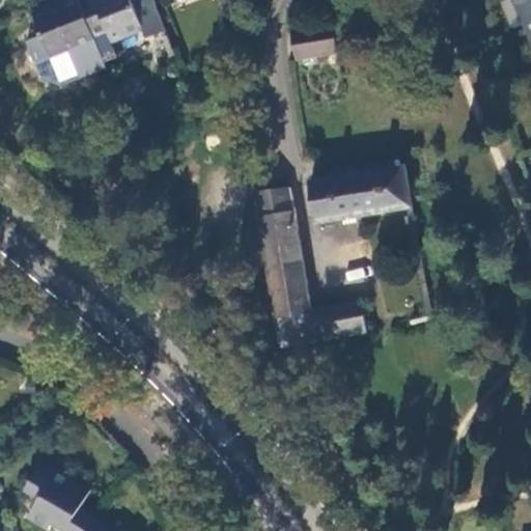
[(52,57),(96,38),(82,0),(81,0),(63,0),(65,3),(35,15),(44,36),(52,57)]
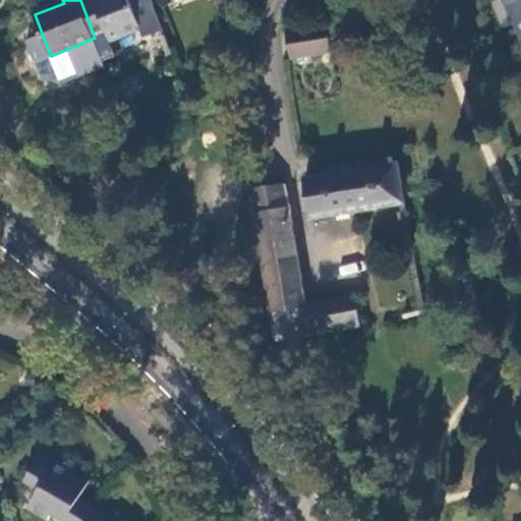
[(80,0),(95,38),(107,33),(109,39),(139,26),(142,36),(160,29),(148,0),(146,0),(131,6),(128,0),(80,0)]
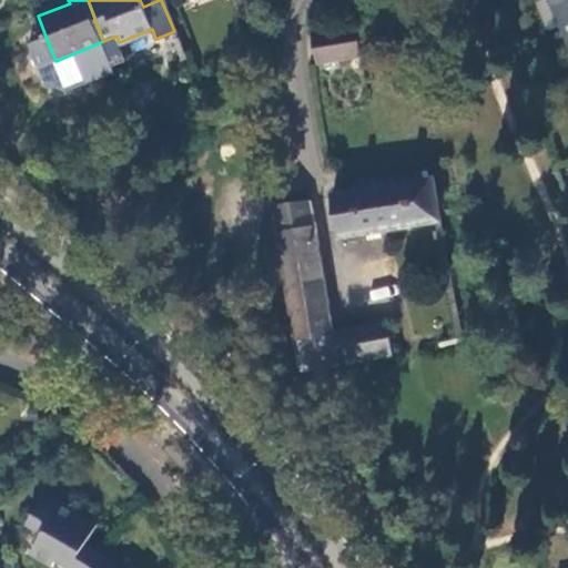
[(567,0),(537,0),(549,29),(565,23),(567,30),(567,0)]
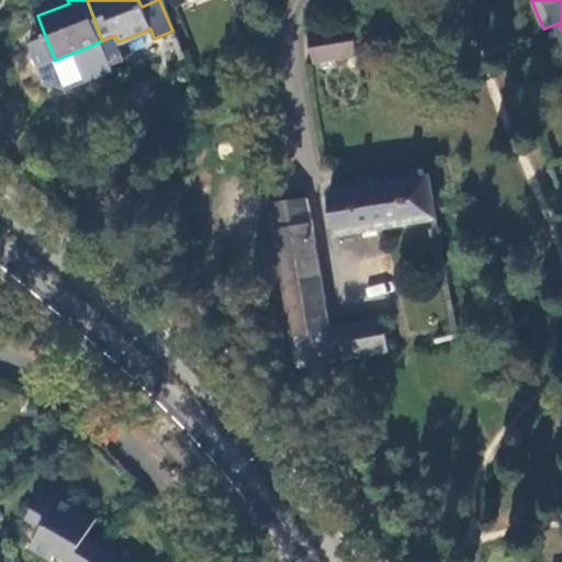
[(310,30),(314,62),(358,55),(353,23),(310,30)]
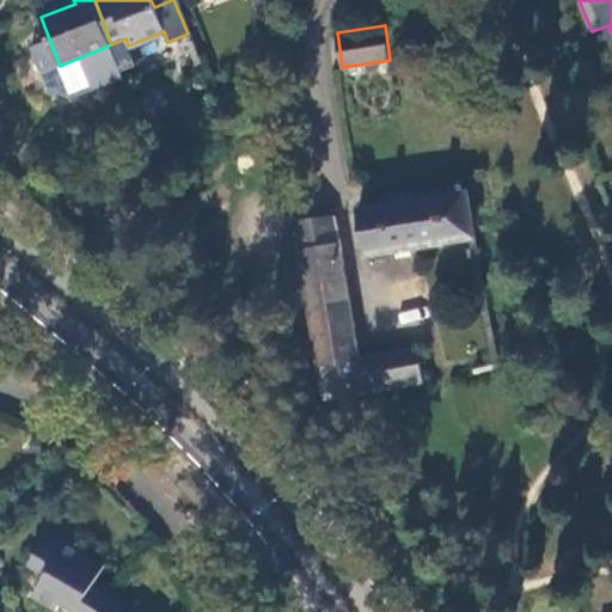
[(74,99),(126,78),(111,44),(60,66),(50,42),(34,49),(50,91),(74,99)]
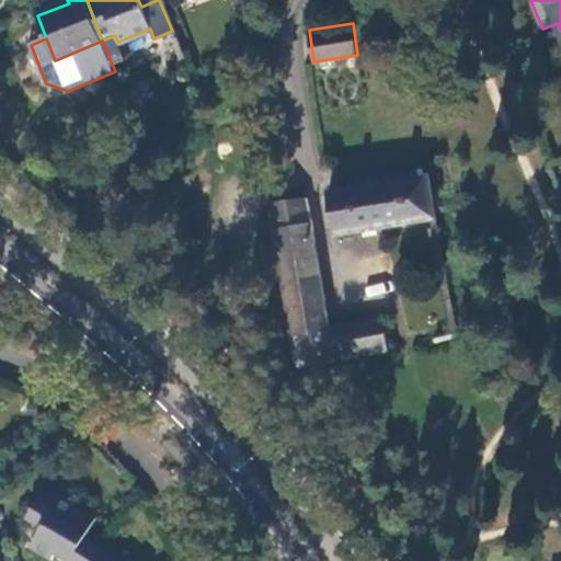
[(437,218),(430,174),(331,191),(336,233),(437,218)]
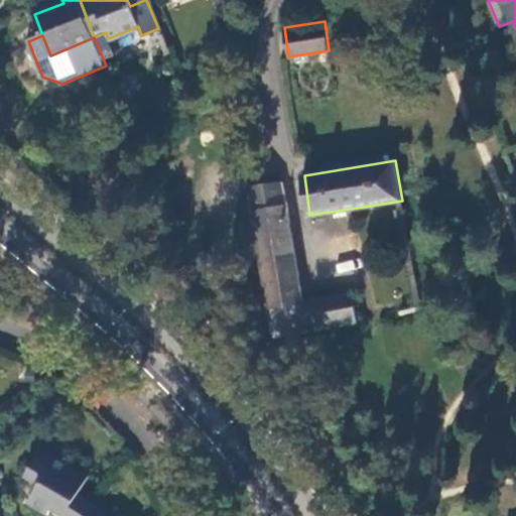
[(274,336),(358,321),(354,294),(304,302),(284,181),(250,186),(274,336)]
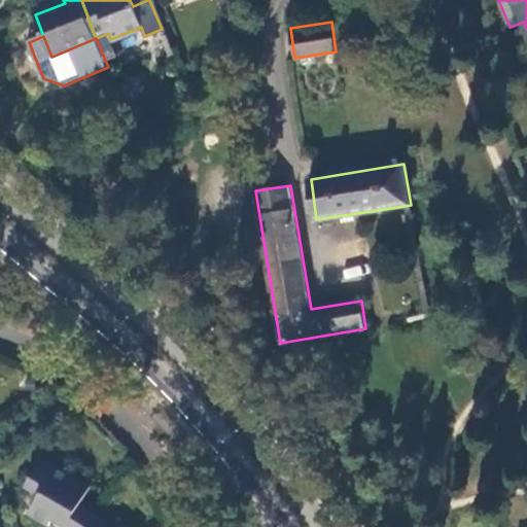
[(88,526),(96,514),(81,505),(92,488),(42,459),(27,488),(40,495),(29,514),(50,526),(54,519),(68,526),(67,526),(88,526)]
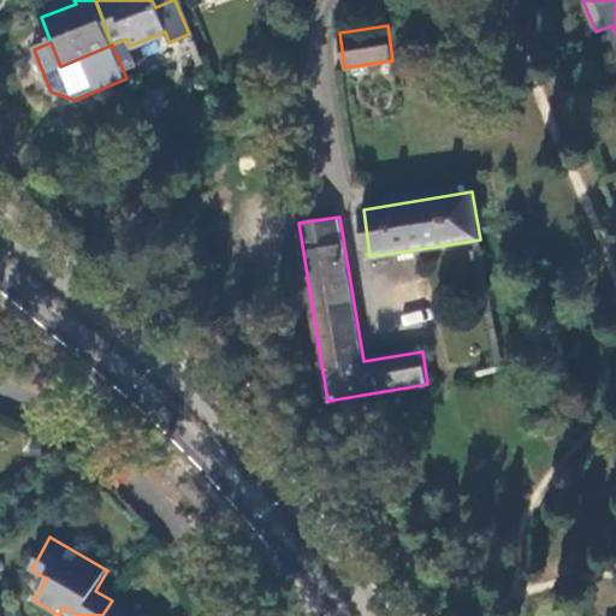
[(0,615),(17,615),(5,586),(0,587),(0,615)]
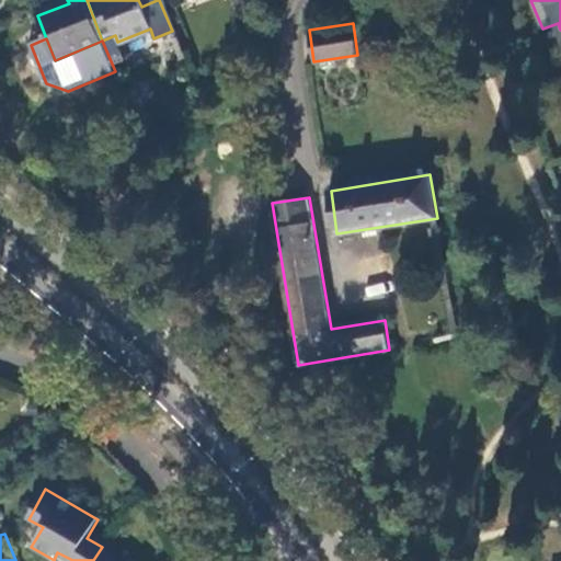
[(118,560),(103,545),(102,547),(93,560),(118,560)]
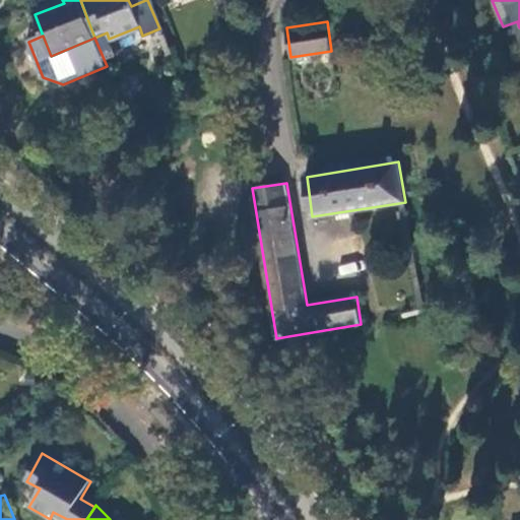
All buildings are outlined.
